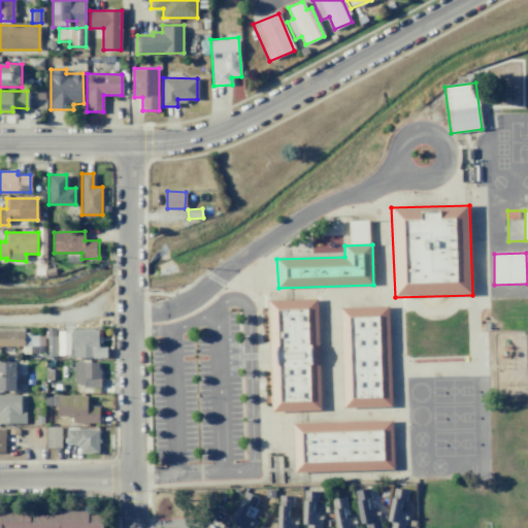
[(268,301),(271,411),(321,410),(317,300),(268,301)]
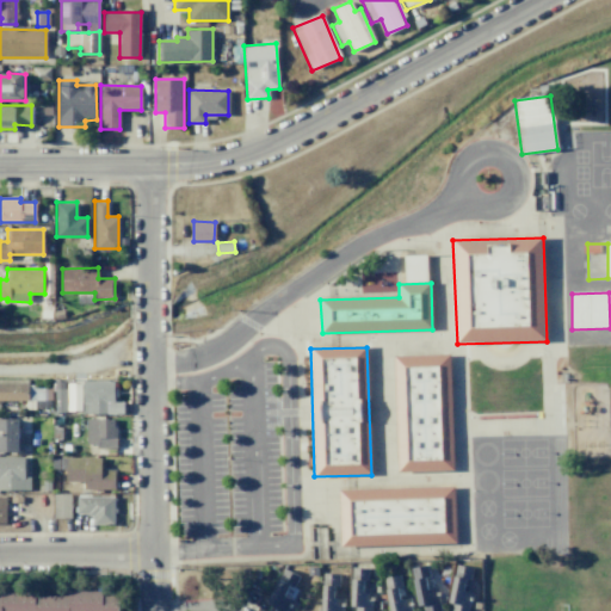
[(396,473),(454,471),(449,356),(393,357),(396,473)]
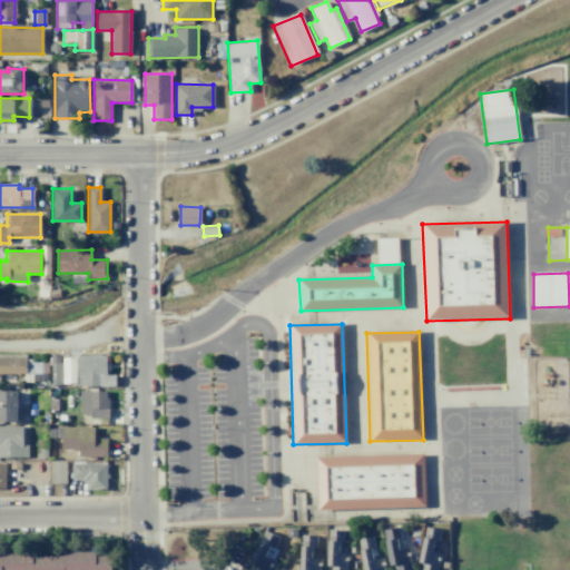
[(78,354),(106,354),(106,374),(118,374),(118,386),(78,386),(78,354)]
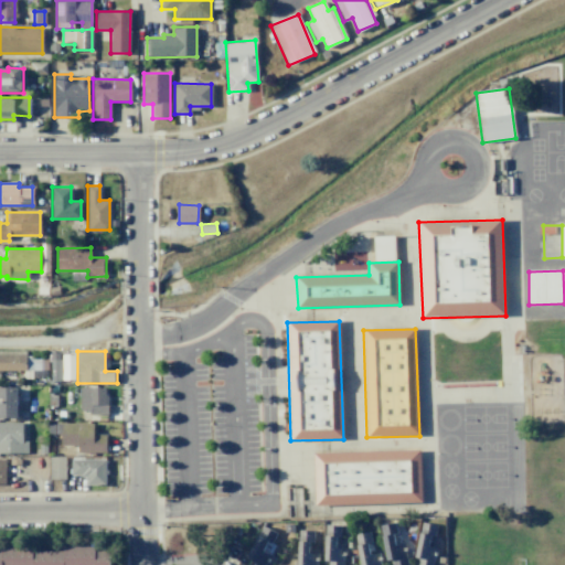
[(50,353),(63,352),(63,381),(51,381),(50,353)]
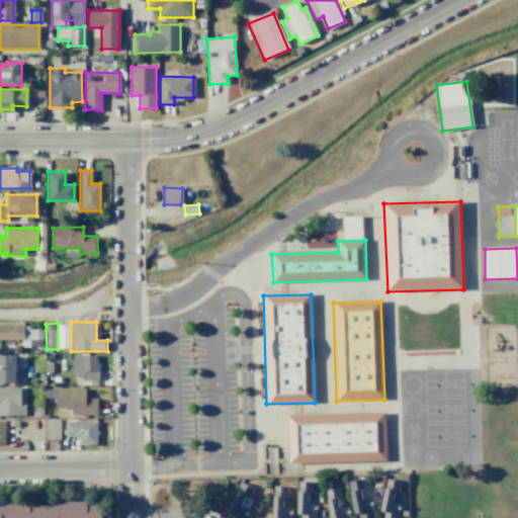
[(0,324),(24,324),(24,339),(0,339),(0,324)]
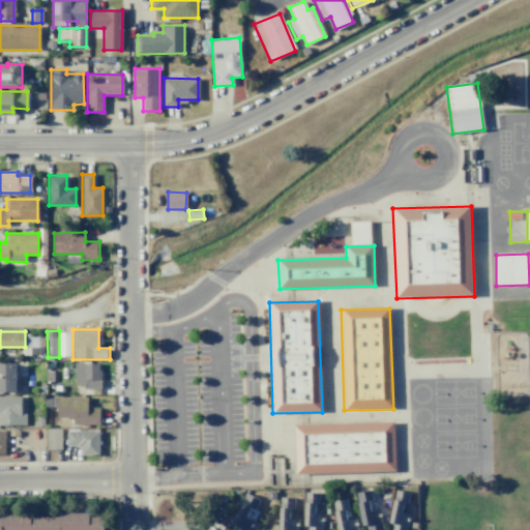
[(0,363),(16,363),(16,392),(0,392),(0,363)]
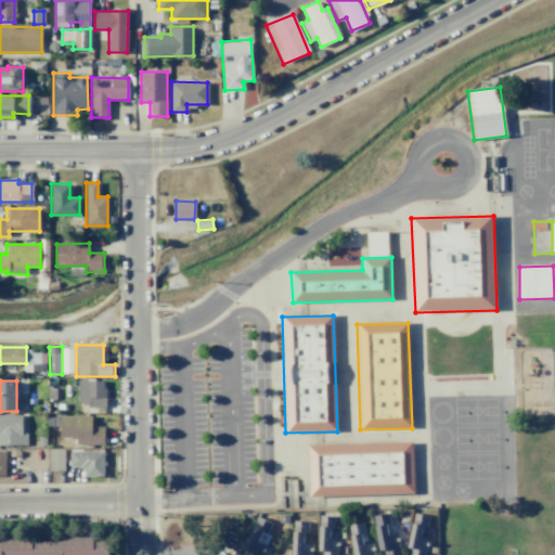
[(79,381),(106,381),(106,408),(87,408),(87,403),(79,403),(79,381)]
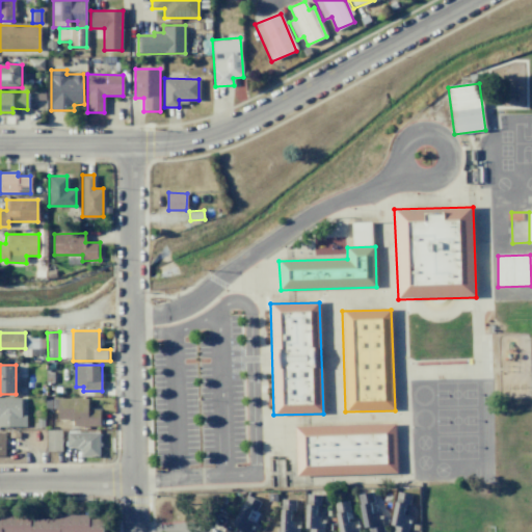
[(0,396),(21,397),(20,416),(25,416),(25,427),(0,426),(0,396)]
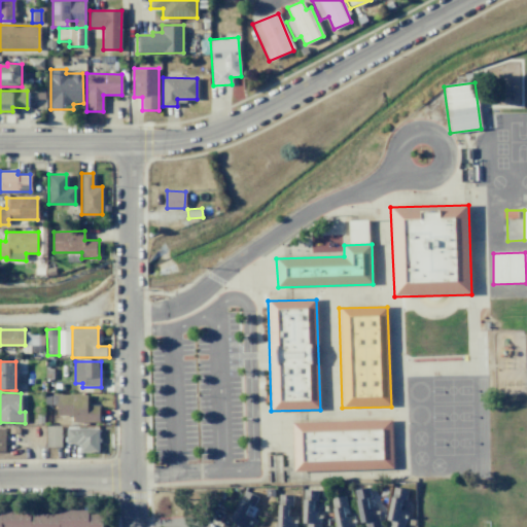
[(57,394),(88,395),(88,407),(100,407),(99,423),(72,422),(72,415),(57,415),(57,394)]
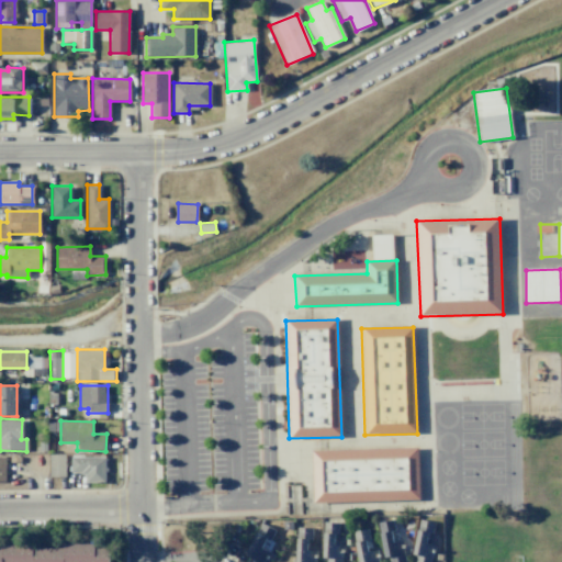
[(311,451),(314,502),(419,499),(417,448),(311,451)]
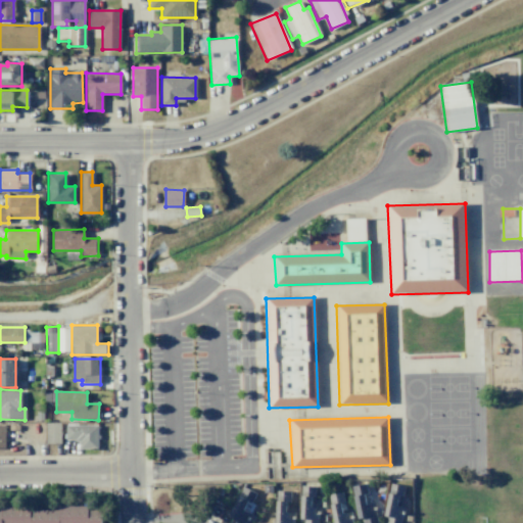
[(45,423),(60,423),(60,444),(45,444),(45,423)]
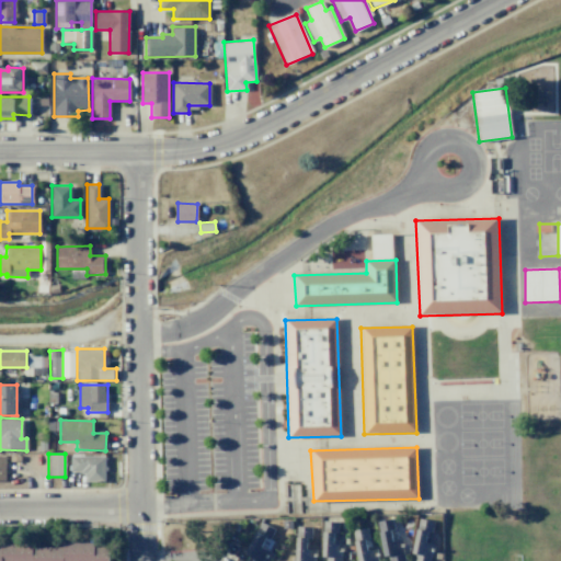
[(70,456),(104,456),(105,482),(86,482),(86,473),(80,473),(80,471),(70,471),(70,456)]
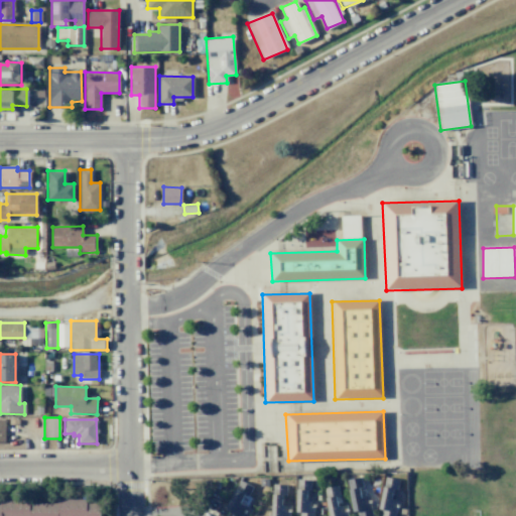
[(348,479),(361,477),(363,487),(359,488),(361,498),(369,496),(372,515),(359,515),(358,511),(354,512),(348,479)]
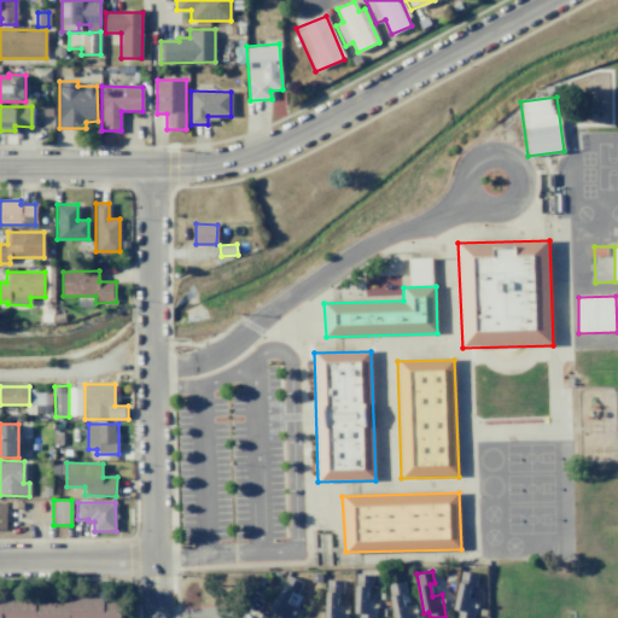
[(461,571),(477,575),(474,587),(470,586),(467,598),(477,600),(472,617),(455,617),(458,611),(453,610),(461,571)]
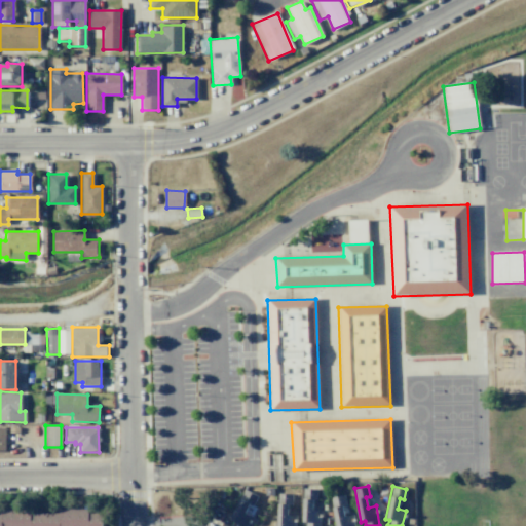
[(304,488),(318,489),(317,499),(313,499),(312,510),(321,511),(320,525),(305,525),(306,522),(302,522),(304,488)]
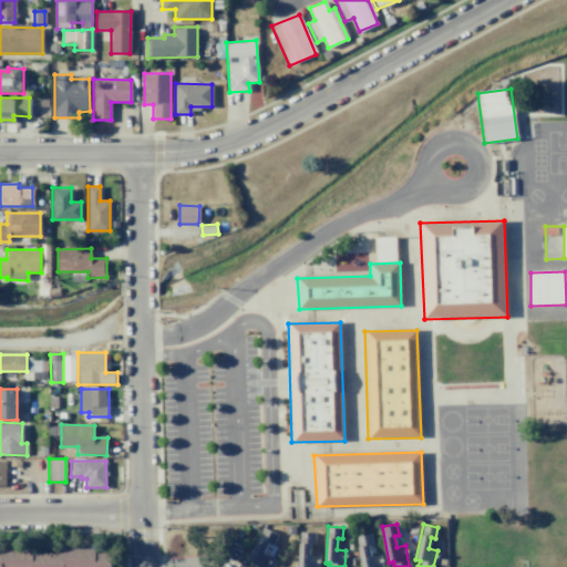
[(265,527),(278,535),(272,545),(268,543),(263,553),(271,557),(266,566),(248,566),(251,562),(247,559),(265,527)]
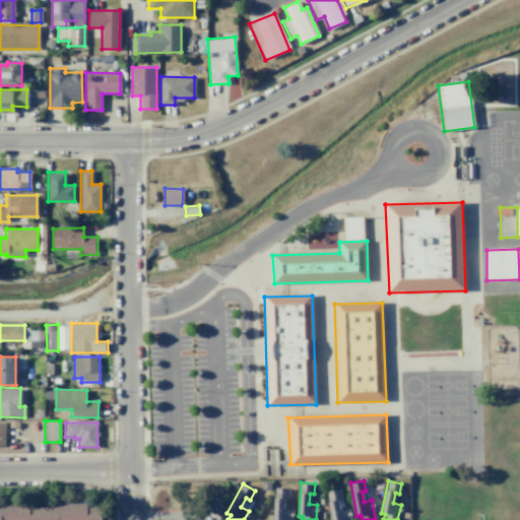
[(273,519),(275,488),(289,489),(288,499),(284,499),(283,509),(293,510),(291,519),(273,519)]
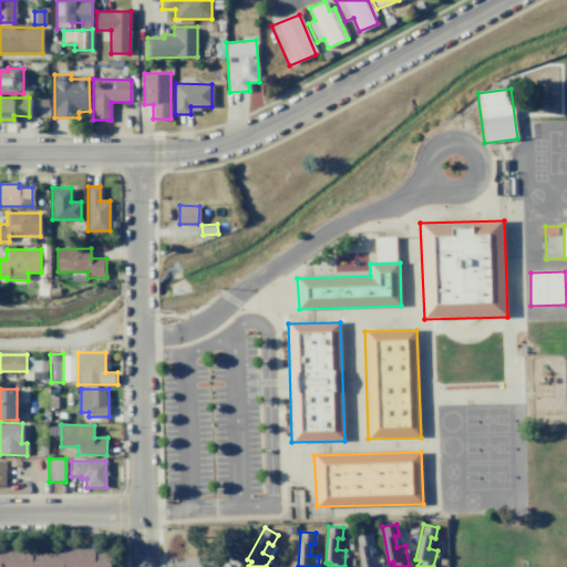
[(361,566),(357,536),(371,534),(373,545),(369,545),(371,556),(380,555),(381,566),(361,566)]
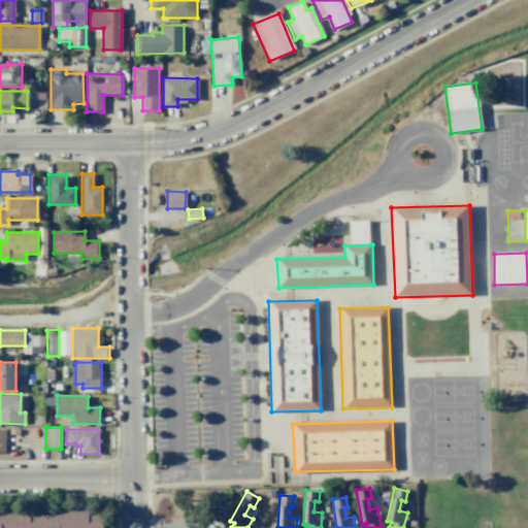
[(58,507),(89,507),(89,514),(89,527),(58,527),(58,513),(58,507)]
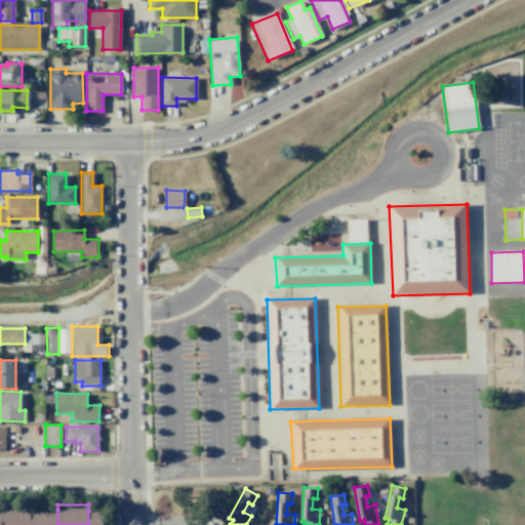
[(10,506),(30,506),(30,509),(30,524),(1,524),(1,509),(2,506),(10,506)]
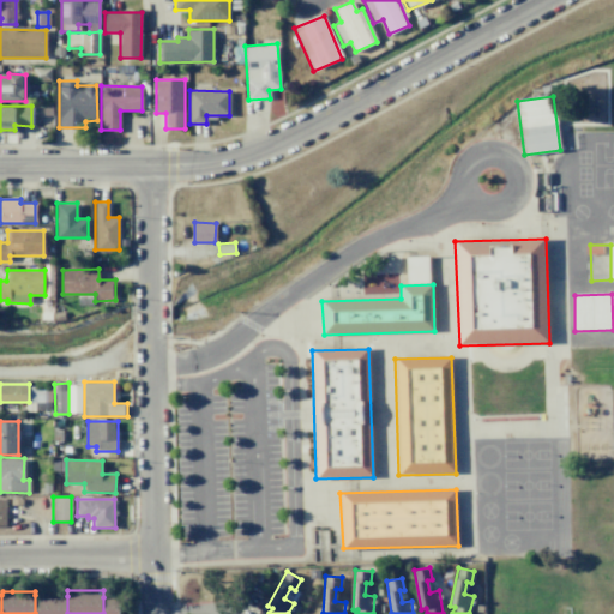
[(35,613),(35,595),(67,596),(67,613),(35,613)]
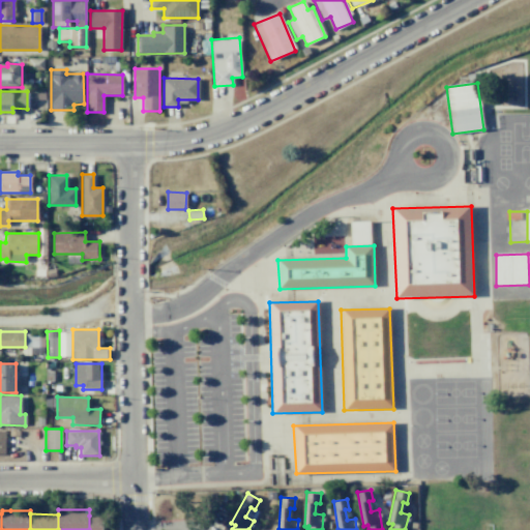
[(89,529),(89,516),(104,516),(104,529),(89,529)]
